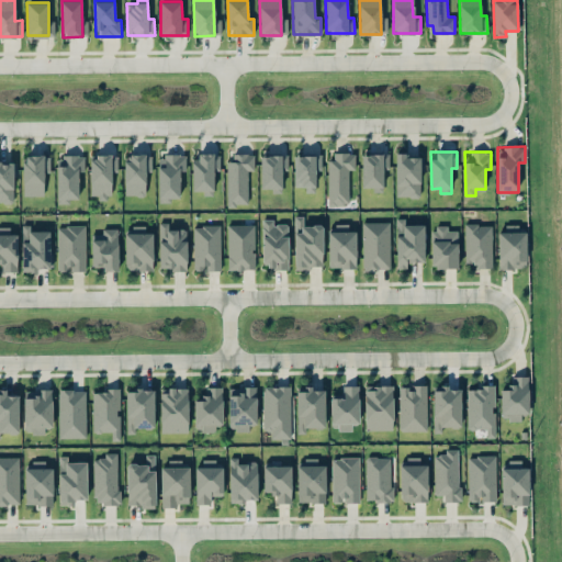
[(228,204),(248,204),(247,170),(254,169),(254,153),(227,154),(228,204)]
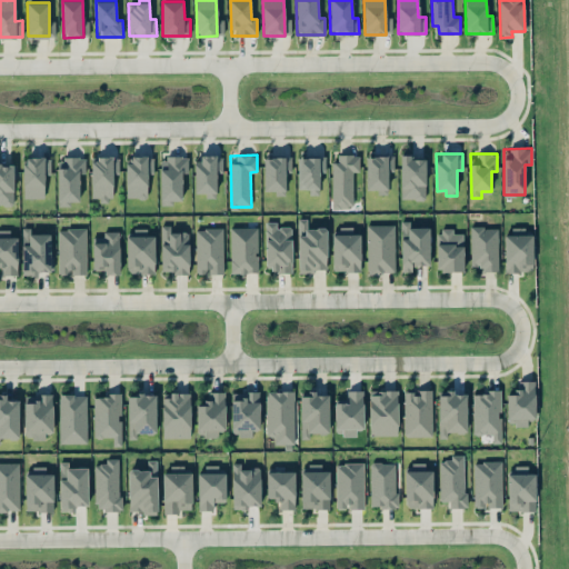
[(333,207),(353,207),(352,171),(359,171),(359,155),(332,155),(333,207)]
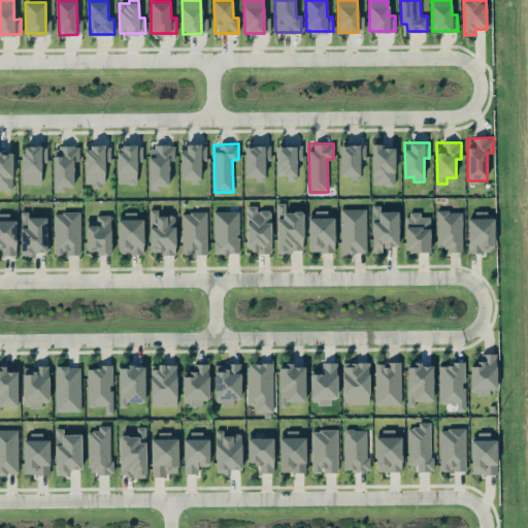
[(340,177),(360,177),(359,159),(366,159),(365,143),(339,144),(340,177)]
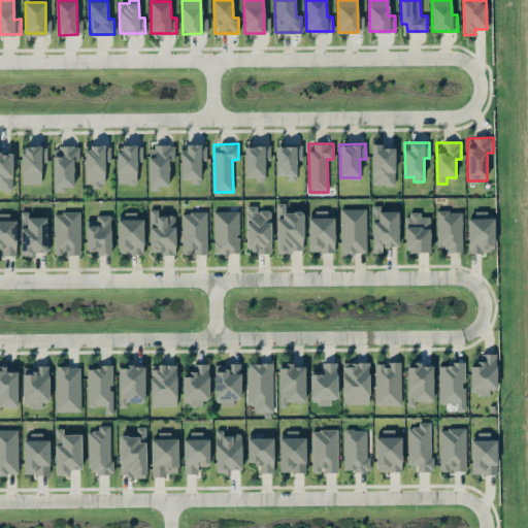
[(110,144),(85,145),(86,186),(105,185),(104,161),(110,161),(110,144)]
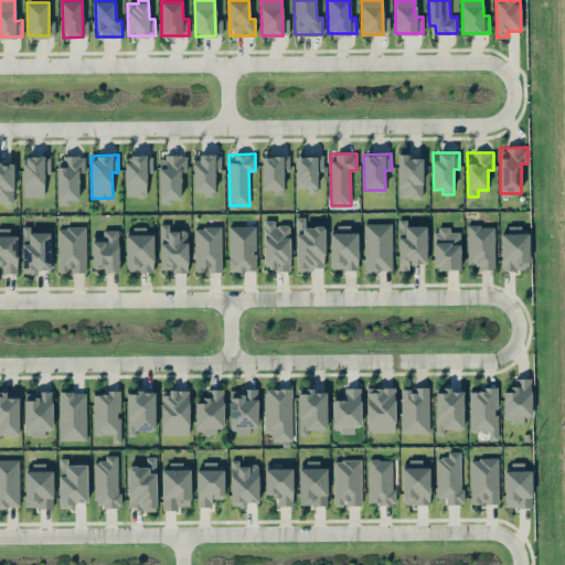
[(126,155),(125,195),(146,196),(147,171),(152,171),(152,156),(126,155)]
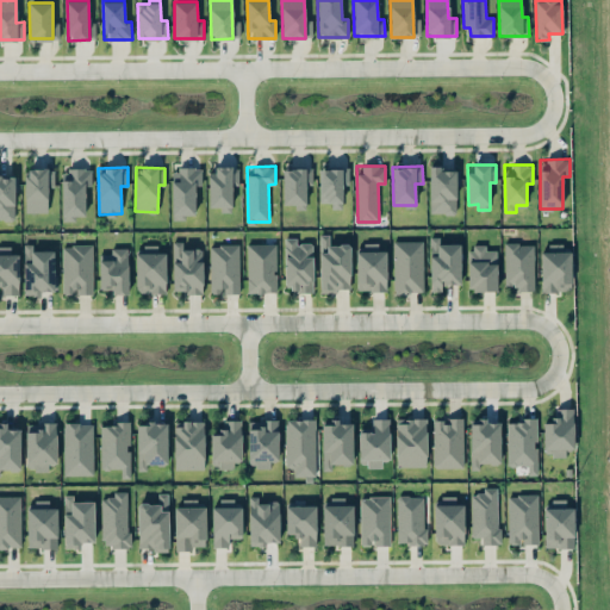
[(209,168),(209,207),(222,206),(222,211),(232,211),(232,185),(238,185),(238,167),(209,168)]
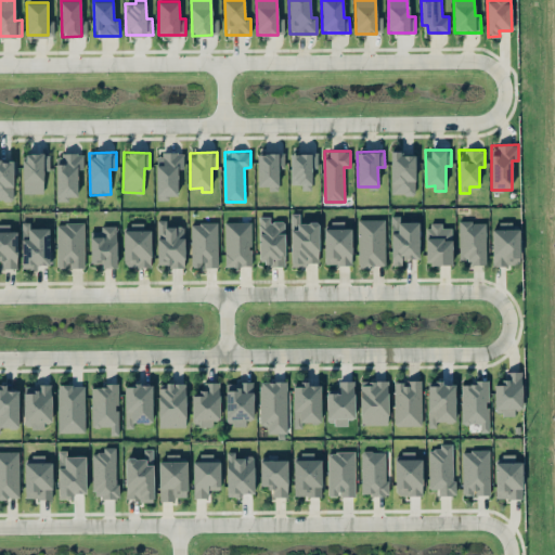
[(415,194),(414,152),(390,153),(391,194),(415,194)]
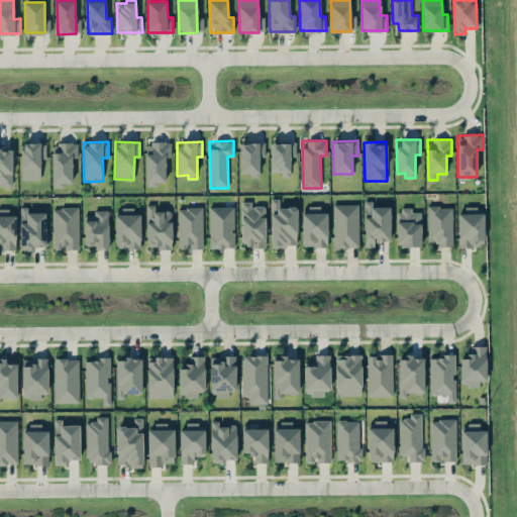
[(20,142),(21,180),(40,179),(40,142),(20,142)]
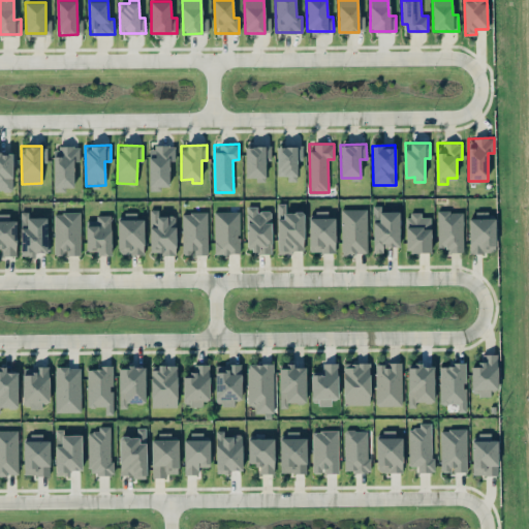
[(74,189),(73,161),(80,161),(80,146),(54,147),(54,189),(74,189)]
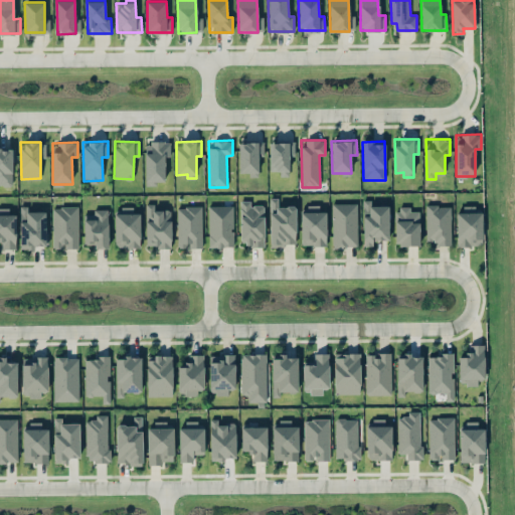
[(165,156),(170,156),(170,142),(145,142),(146,184),(165,183),(165,156)]
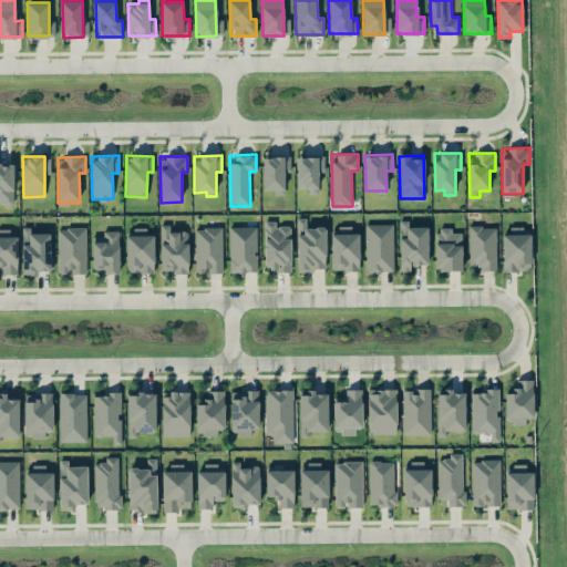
[(264,191),(274,189),(274,193),(285,193),(285,171),(290,171),(290,156),(263,156),(264,191)]
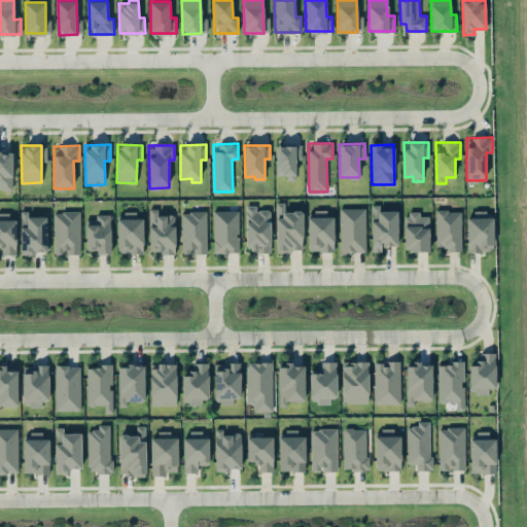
[(295,159),(302,159),(302,145),(276,145),(276,174),(286,174),(286,180),(296,179),(295,159)]
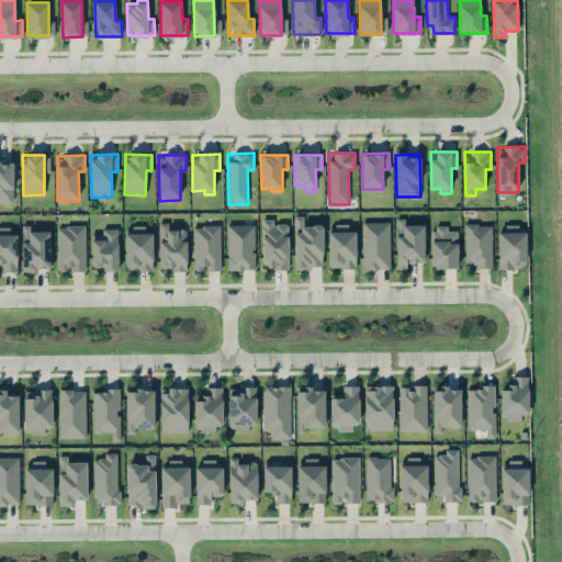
[(0,202),(13,202),(13,160),(0,159),(0,202)]
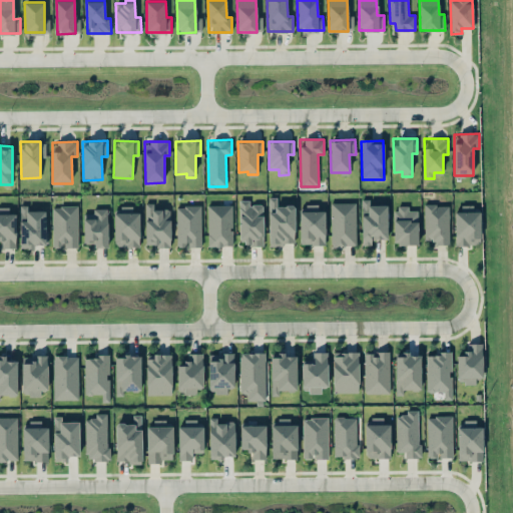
[(295,244),(295,205),(278,205),(278,197),(269,197),(269,244),(295,244)]
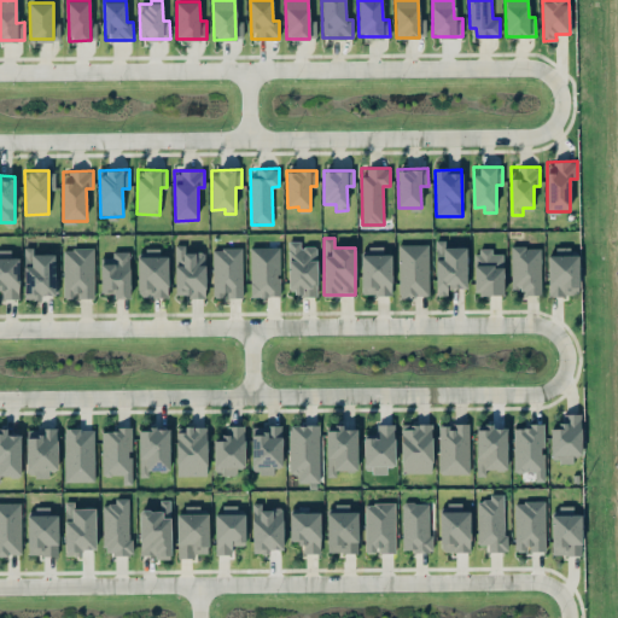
[(466,246),(445,246),(445,239),(436,239),(436,296),(448,295),(448,289),(467,287),(466,246)]
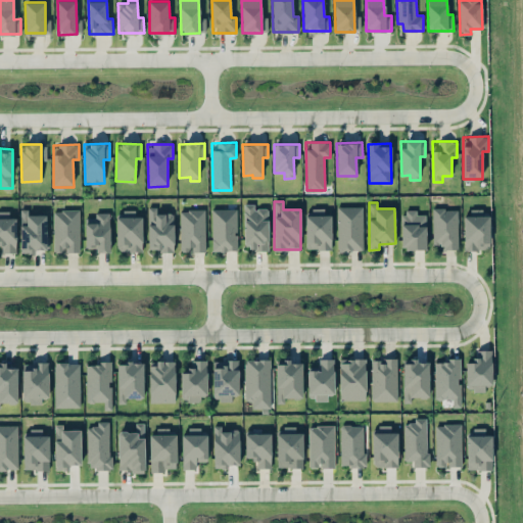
[(269,249),(268,208),(254,208),(254,203),(243,203),(244,249),(269,249)]
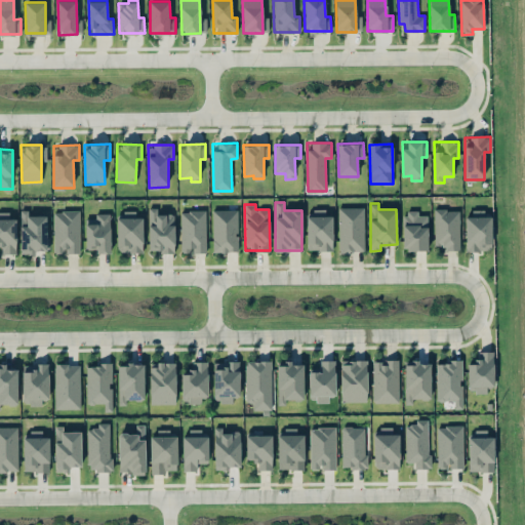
[(363,206),(338,207),(339,252),(364,251),(363,206)]
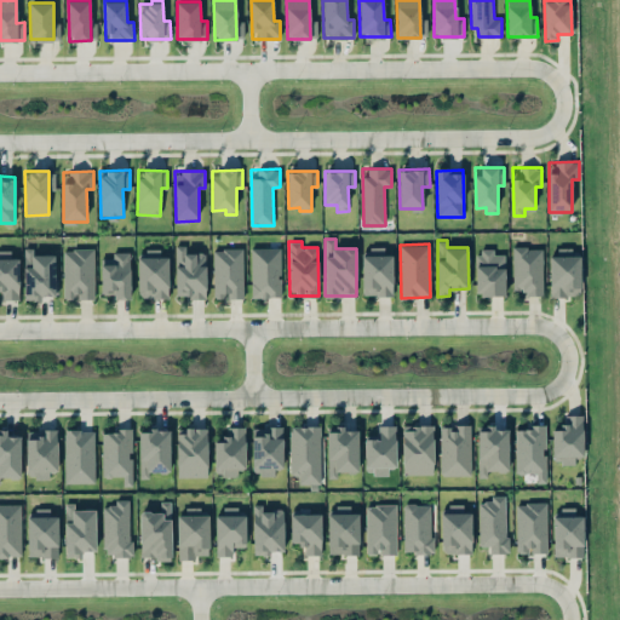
[(206,297),(206,253),(185,252),(185,245),(176,245),(176,297),(206,297)]
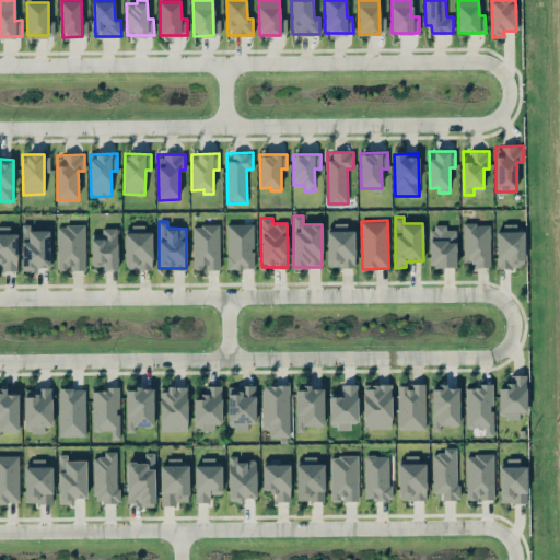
[(50,230),(31,230),(31,223),(22,223),(22,269),(49,269),(50,230)]
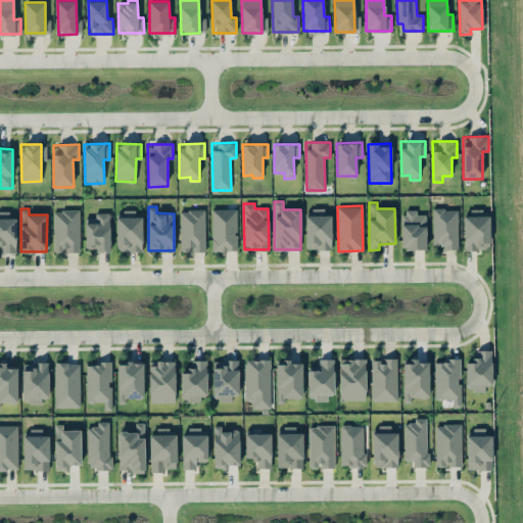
[(237,208),(211,208),(212,250),(237,250),(237,208)]
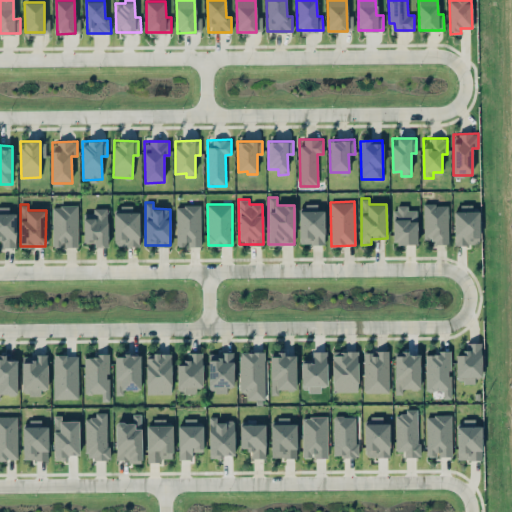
[(448,204),(424,204),(424,244),(448,244),(448,204)]
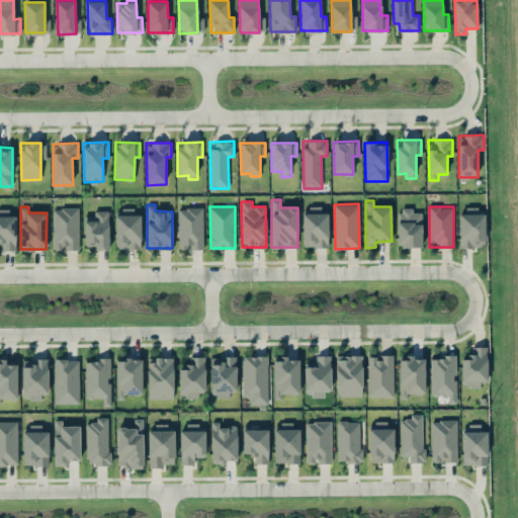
[(78,250),(79,208),(54,207),(53,250),(63,250),(78,250)]
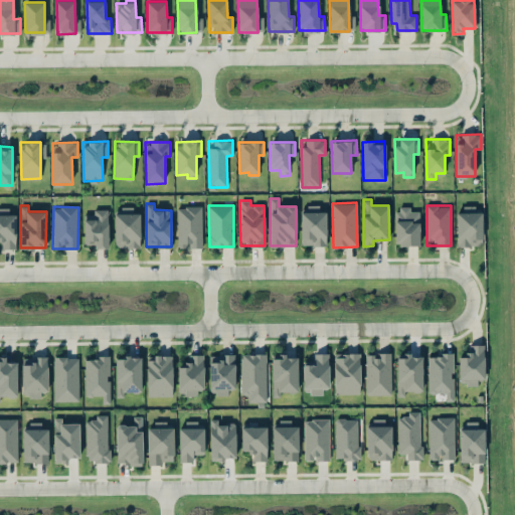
[(140,247),(140,212),(133,212),(133,206),(116,206),(115,247),(140,247)]
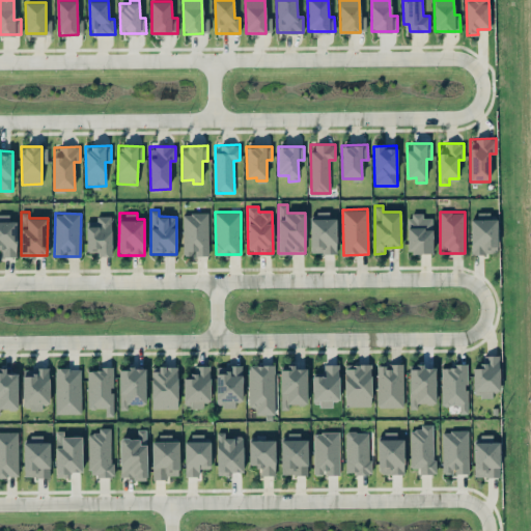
[(183,213),(183,255),(208,255),(208,213),(183,213)]
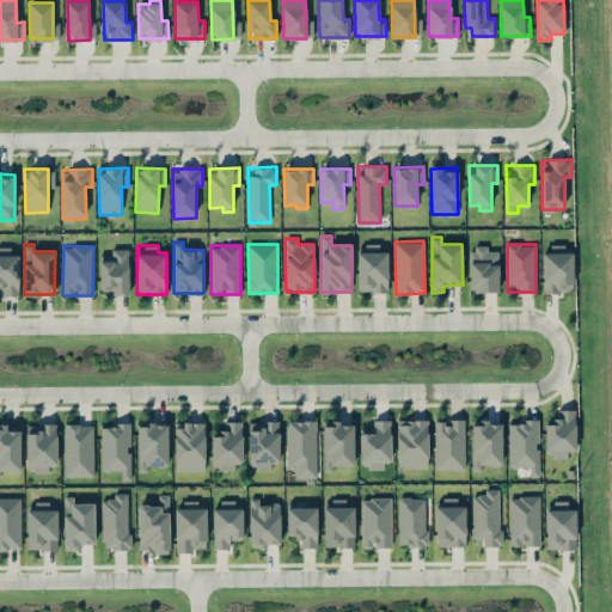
[(387,292),(387,251),(380,251),(380,245),(357,245),(357,292),(387,292)]
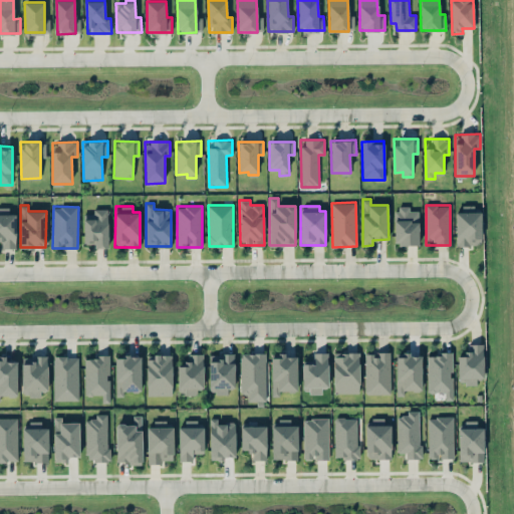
[(0,238),(2,239),(2,248),(16,248),(16,214),(9,214),(9,208),(0,207),(0,238)]
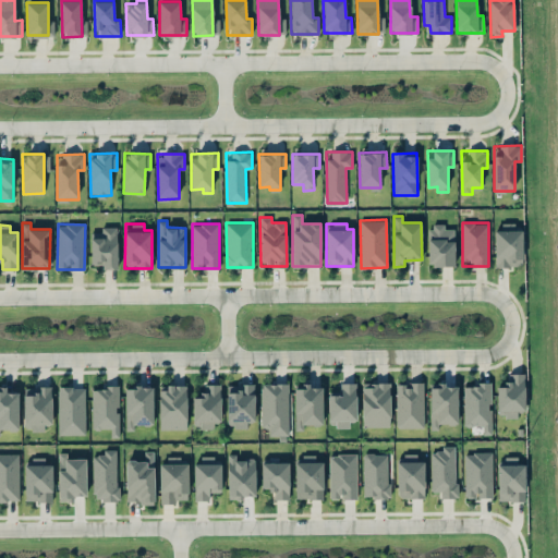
[(455,266),(455,229),(445,229),(445,225),(427,226),(428,266),(455,266)]
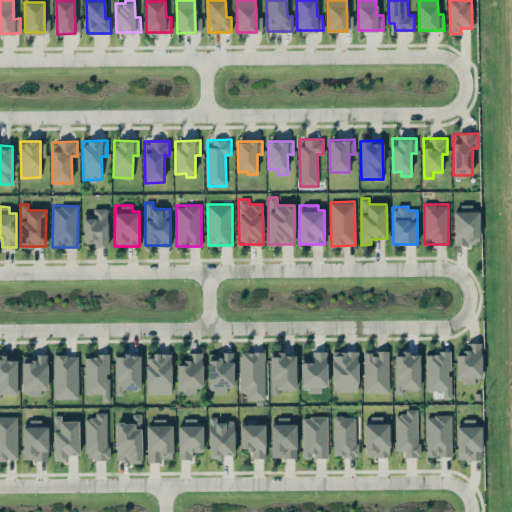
[(455,244),(479,244),(480,206),(455,206),(455,244)]
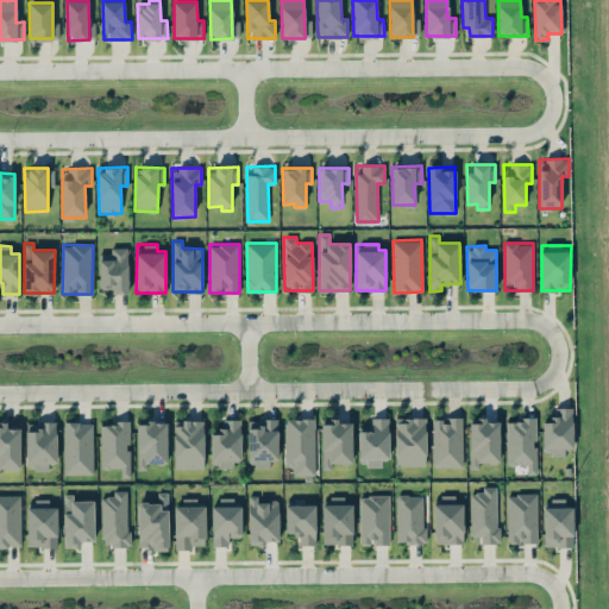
[(99,253),(100,289),(111,289),(111,294),(129,294),(127,246),(112,248),(112,253),(99,253)]
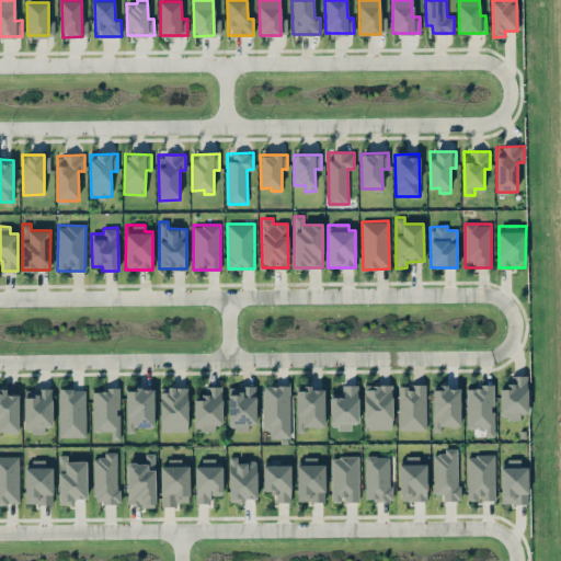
[(527,375),(510,375),(510,388),(500,388),(501,419),(521,419),(521,413),(528,413),(527,375)]
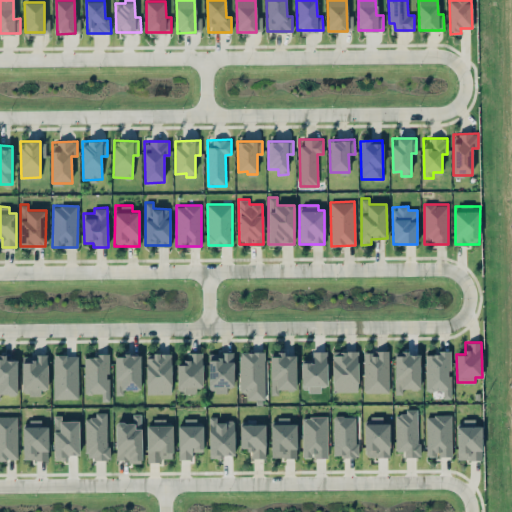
[(327,386),(327,350),(313,351),(313,362),(301,362),(302,391),(320,391),(320,386),(327,386)]
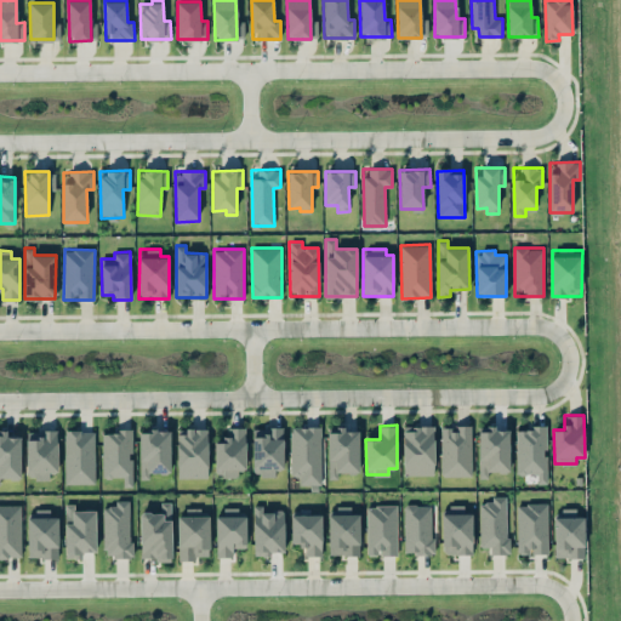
[(290,476),(300,476),(300,484),(320,484),(322,427),(291,426),(290,476)]
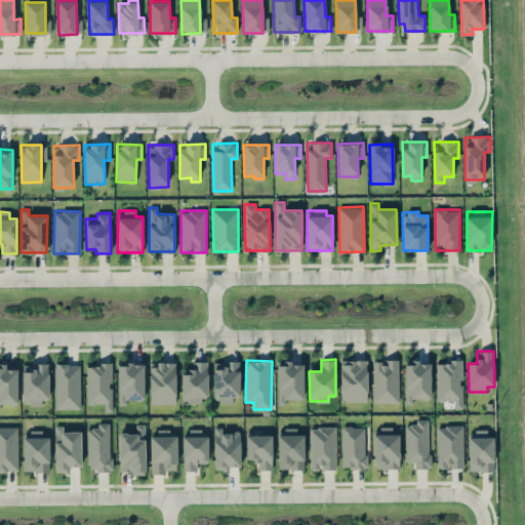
[(304,399),(304,364),(292,364),(292,360),(277,361),(278,405),(286,404),(285,399),(304,399)]
